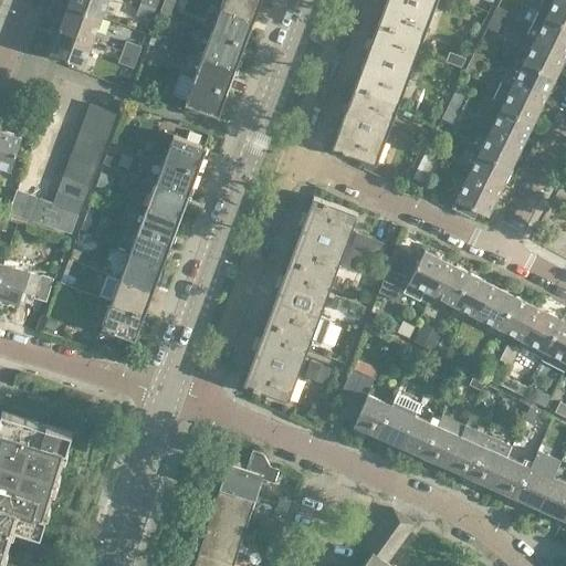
[(70,0),(69,4),(101,17),(106,0),(70,0)]
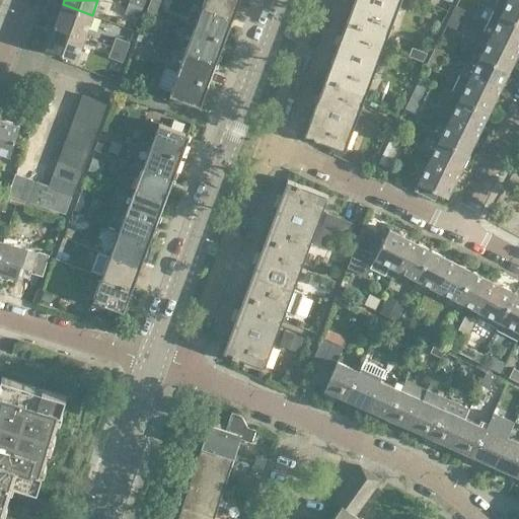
[(127,0),(126,3),(141,8),(143,0),(127,0)]
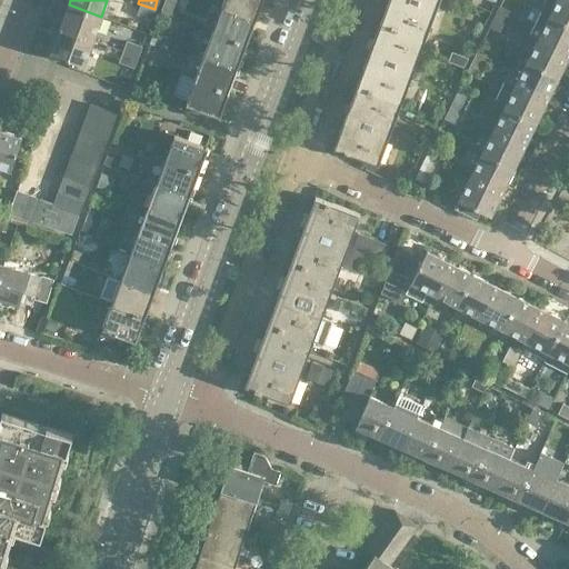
[(165,0),(161,10),(172,15),(178,0),(165,0)]
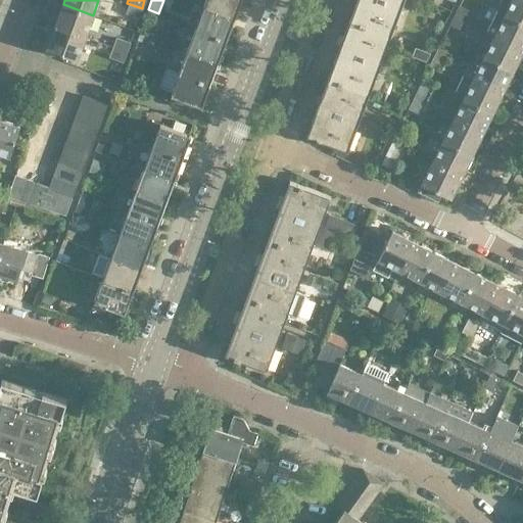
[(205,0),(203,6),(234,18),(241,0),(205,0)]
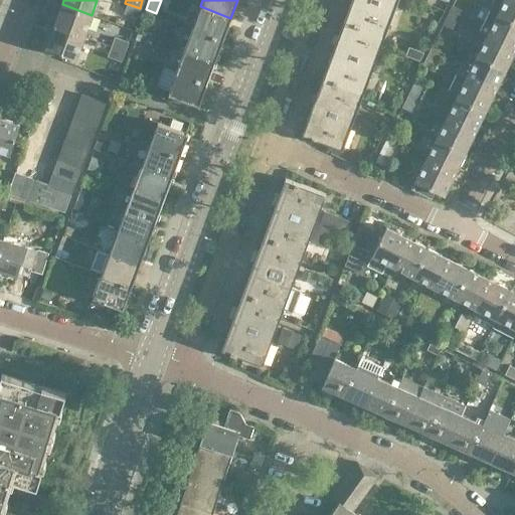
[(376,0),(351,0),(344,20),(385,35),(395,7),(376,0)]
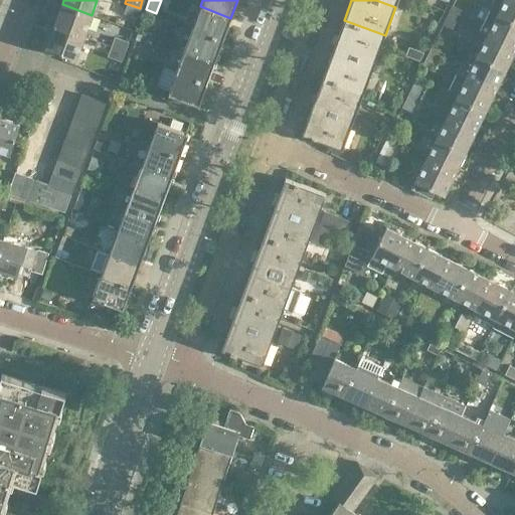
[(514,0),(497,0),(492,11),(498,14),(514,22),(514,0)]
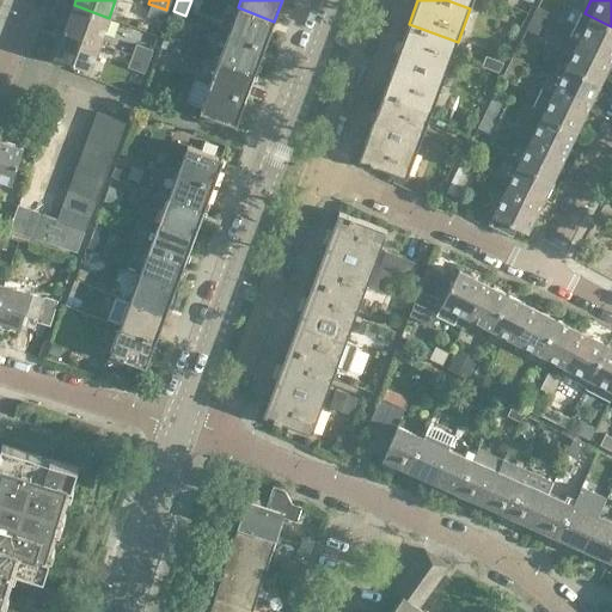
[(148,4),(145,17),(161,23),(166,10),(148,4)]
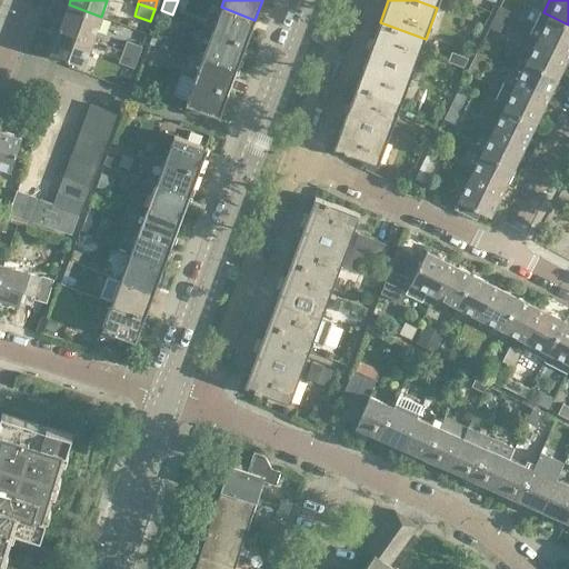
[(69,5),(60,29),(92,41),(101,17),(69,5)]
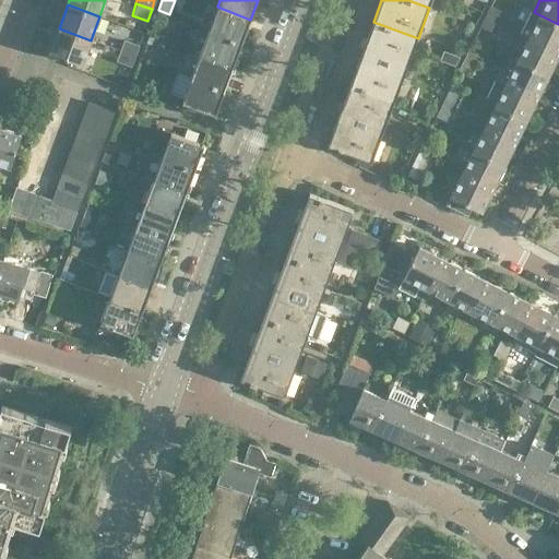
[(217,7),(209,31),(241,43),(250,20),(217,7)]
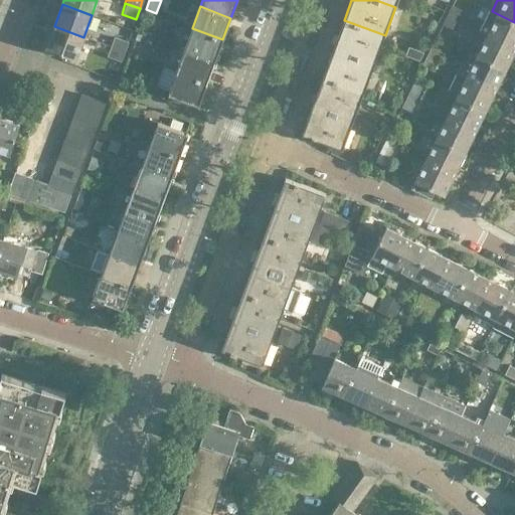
[(449,15),(463,22),(468,13),(454,6),(449,15)]
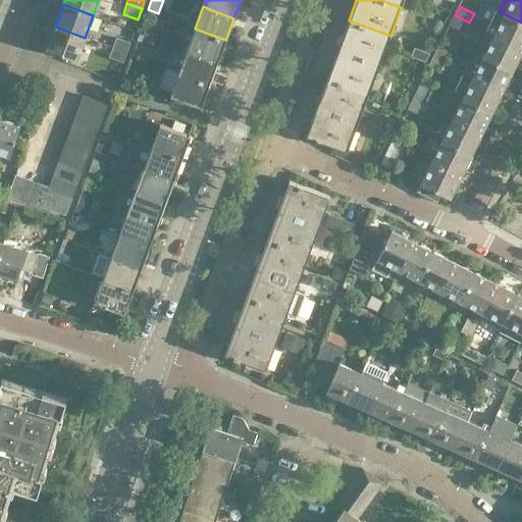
[(158,13),(148,9),(146,15),(156,19),(158,13)]
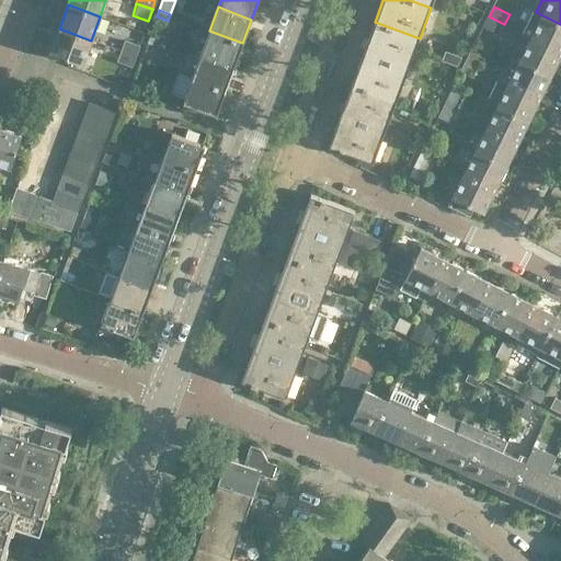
[(524,34),(531,38),(560,53),(560,52),(560,24),(542,15),(536,12),(524,34)]
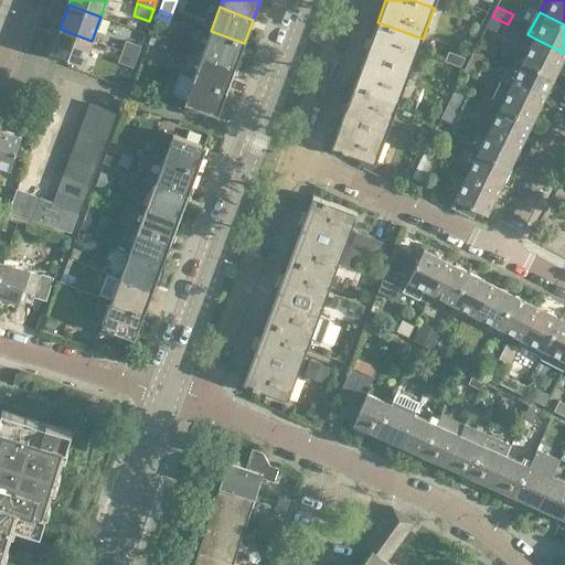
[(487,27),(502,34),(508,24),(492,17),(487,27)]
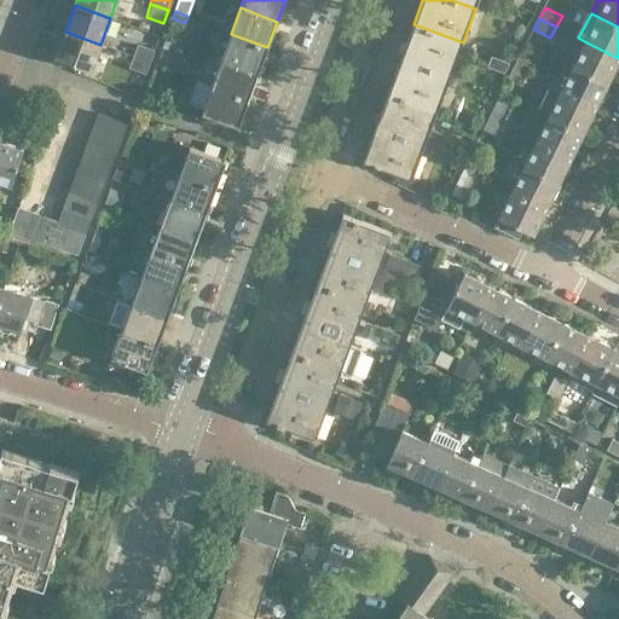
[(414,24),(400,58),(450,76),(463,42),(414,24)]
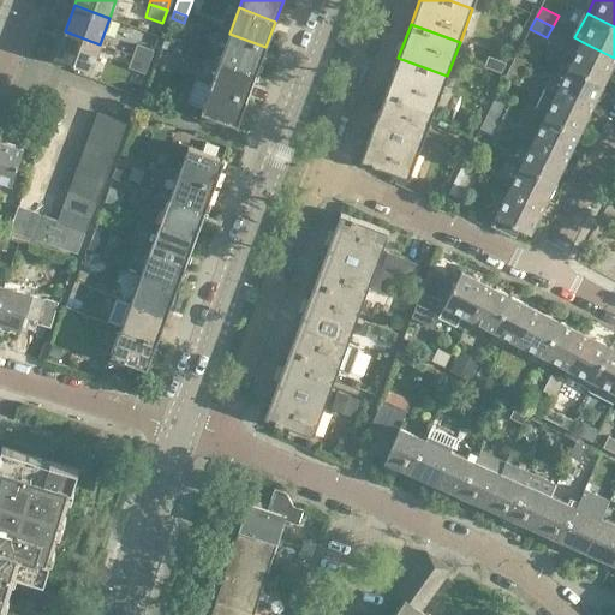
[(65,31),(55,58),(90,71),(100,45),(65,31)]
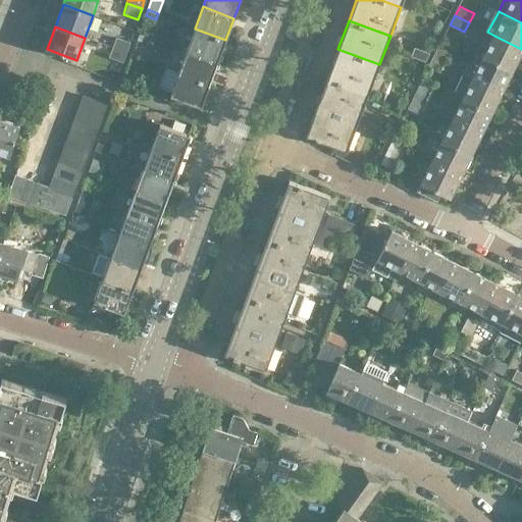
[(195,29),(187,50),(217,61),(225,40),(195,29)]
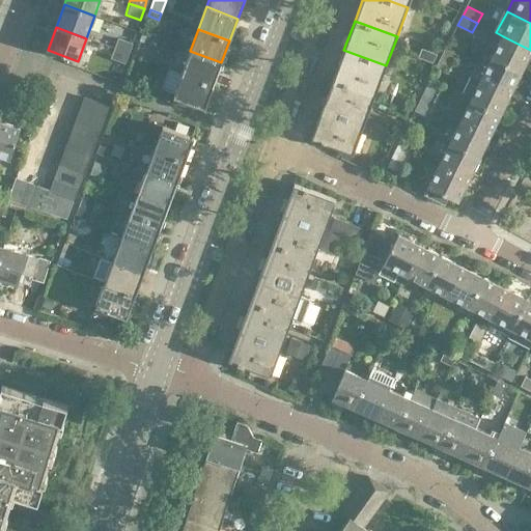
[(152,38),(142,34),(139,43),(149,46),(152,38)]
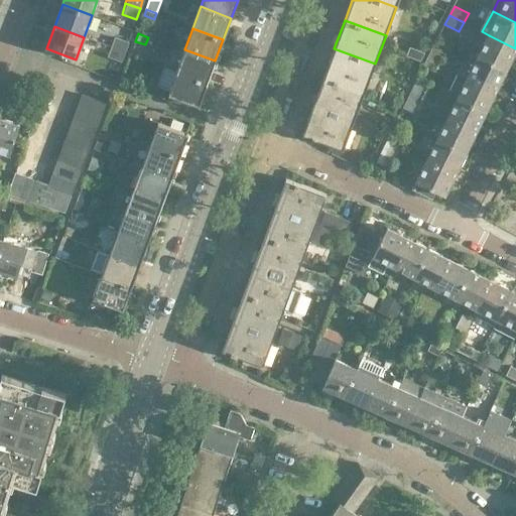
[(489,35),(479,55),(506,69),(515,48),(489,35)]
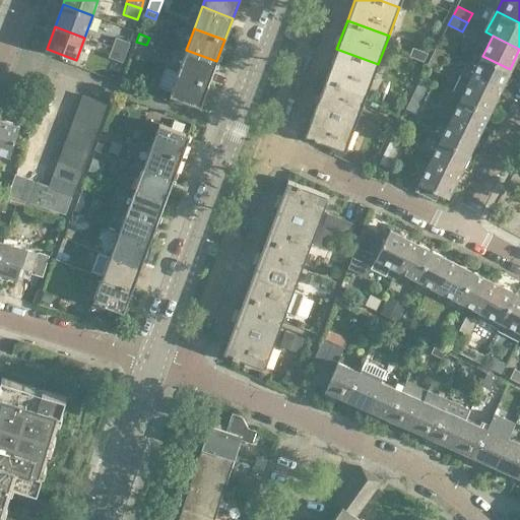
[(114,38),(111,48),(125,53),(129,43),(114,38)]
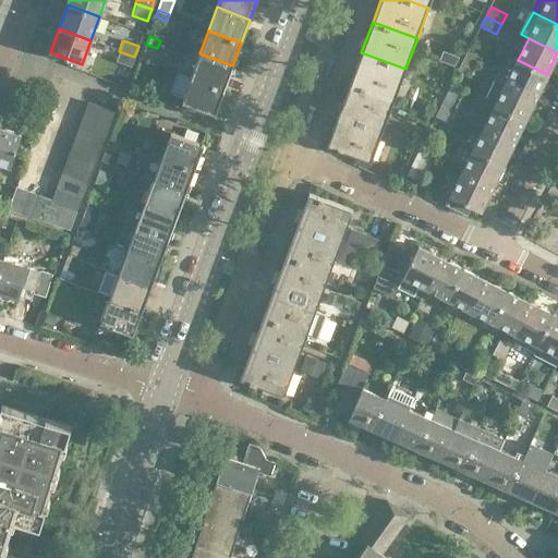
[(438,58),(453,63),(458,55),(443,49),(438,58)]
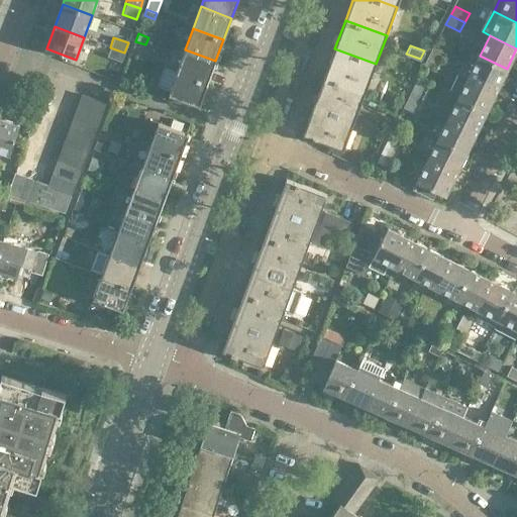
[(110,47),(106,58),(120,63),(124,53),(110,47)]
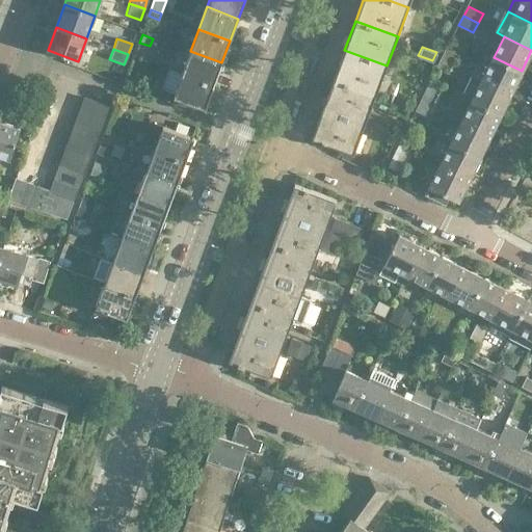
[(442,58),(455,65),(460,56),(446,49),(442,58)]
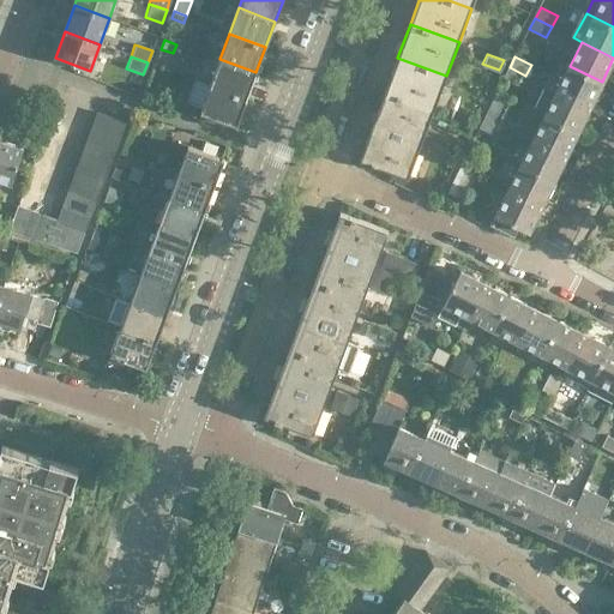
[(397,58),(385,91),(433,109),(446,76),(397,58)]
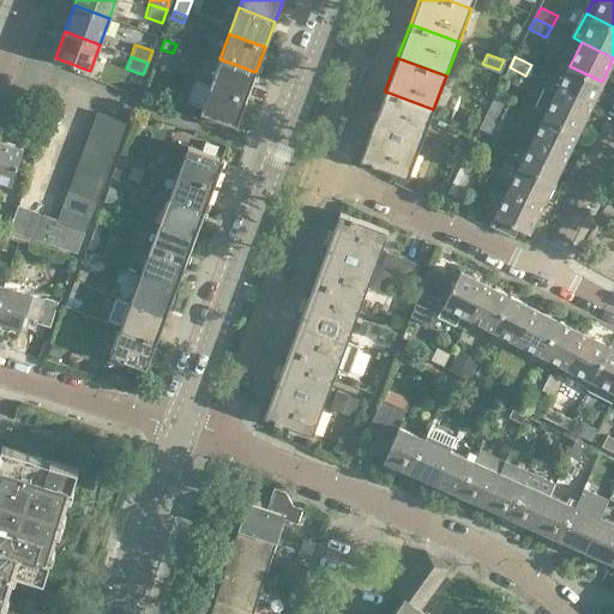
[(220,59),(210,85),(246,98),(256,72),(220,59)]
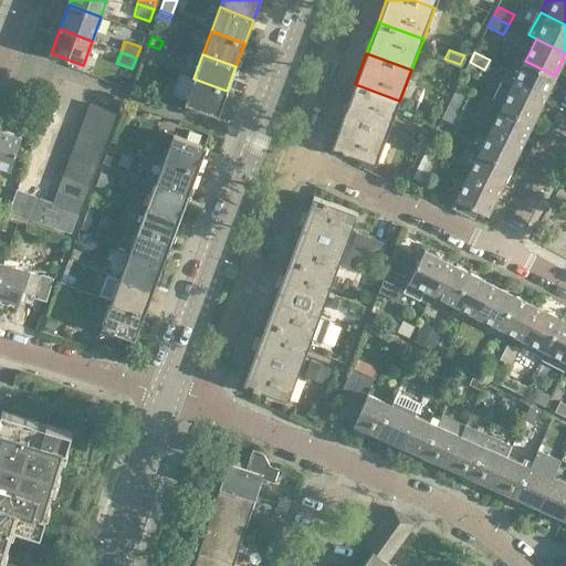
[(506,80),(514,84),(544,98),(555,75),(525,61),(519,73),(510,72),(506,80)]
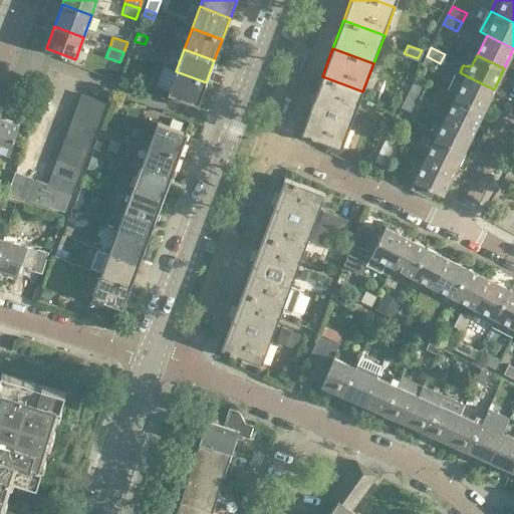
[(422,66),(435,72),(440,63),(426,56),(422,66)]
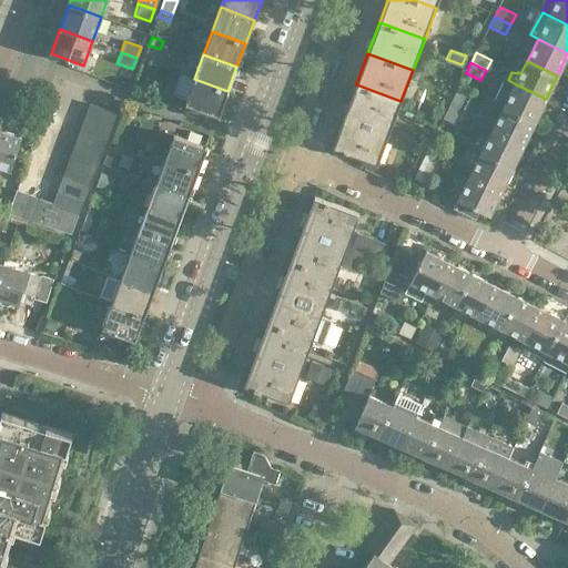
[(227,91),(194,79),(185,103),(219,117),(227,91)]
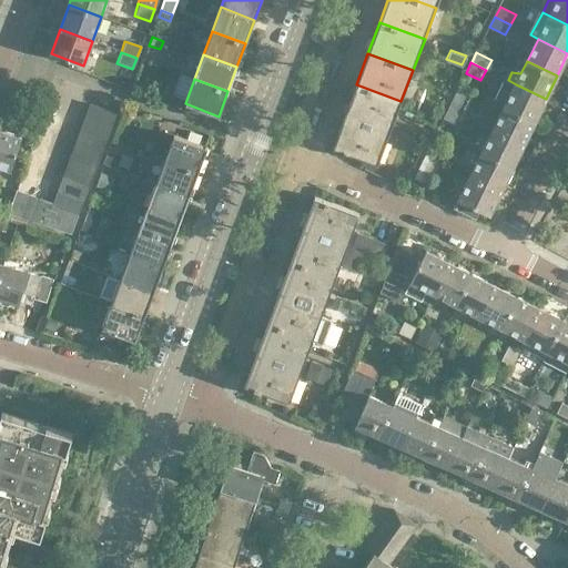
[(496,103),(504,108),(535,122),(546,99),(516,84),(508,80),(496,103)]
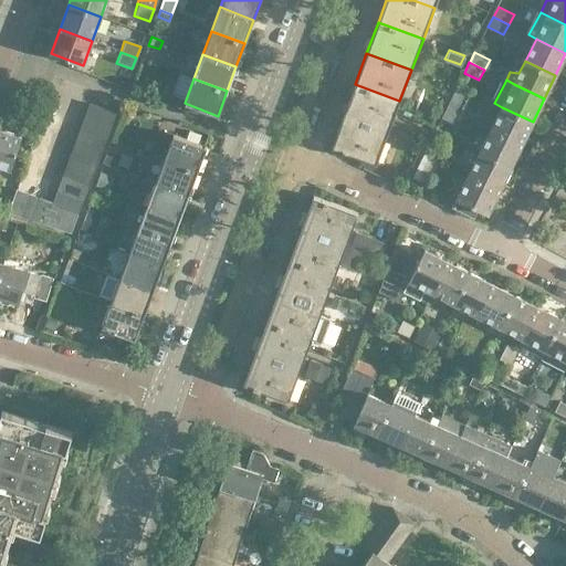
[(355,84),(343,115),(388,133),(399,101),(355,84)]
